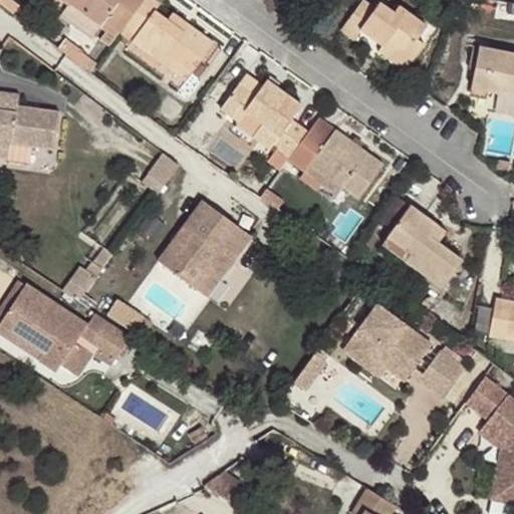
[(12,0),(0,0),(0,2),(13,13),(19,5),(12,0)]
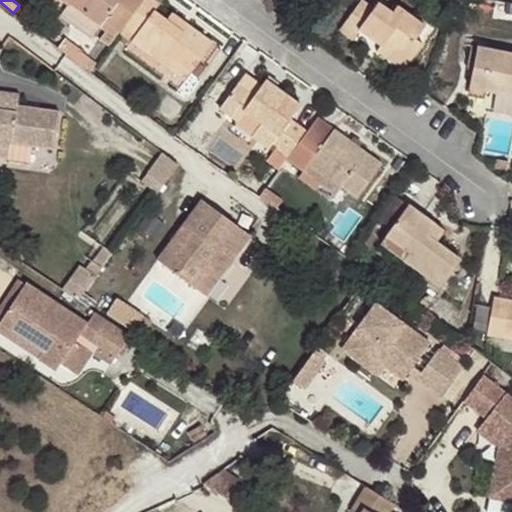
[(124,26),(141,0),(63,0),(69,4),(61,14),(93,36),(103,22),(108,26),(119,32),(124,26)]
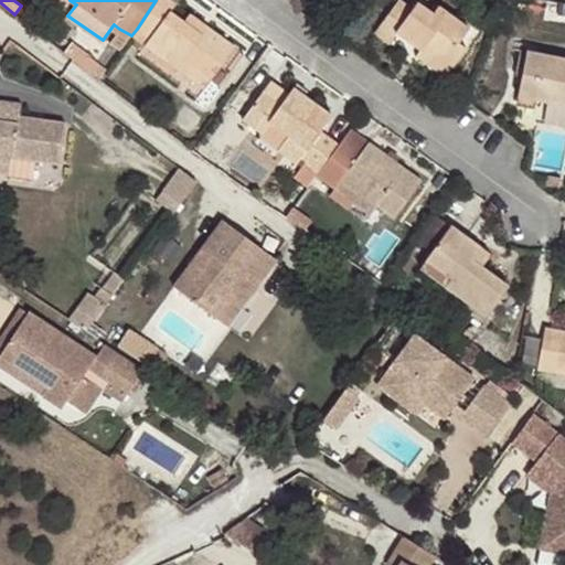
[(177,3),(172,0),(156,0),(137,29),(131,35),(177,71),(182,62),(212,82),(236,48),(209,27),(203,34),(184,21),(171,11),(177,3)]
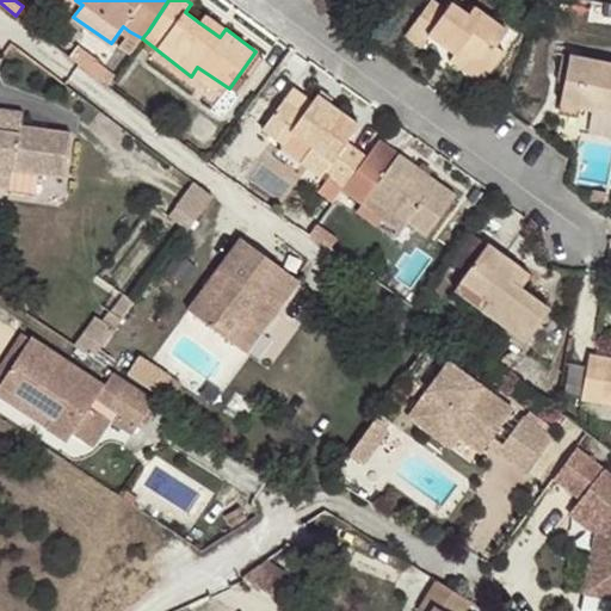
[(498,45),(508,30),(476,6),(469,14),(452,2),(446,10),(433,0),(431,0),(403,37),(419,48),(427,36),(455,55),(450,62),(481,85),(506,53),(498,45)]
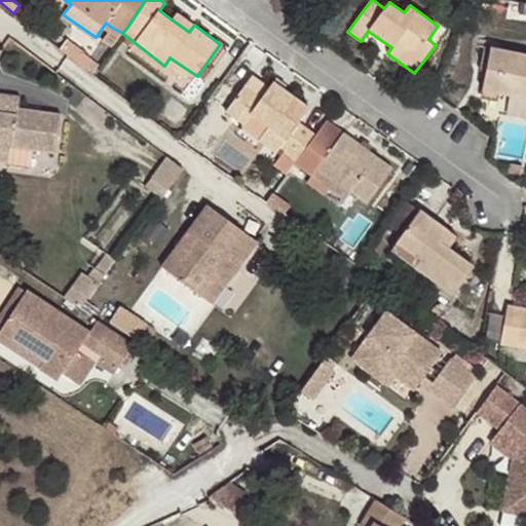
[(177,11),(172,20),(189,32),(194,25),(177,11)]
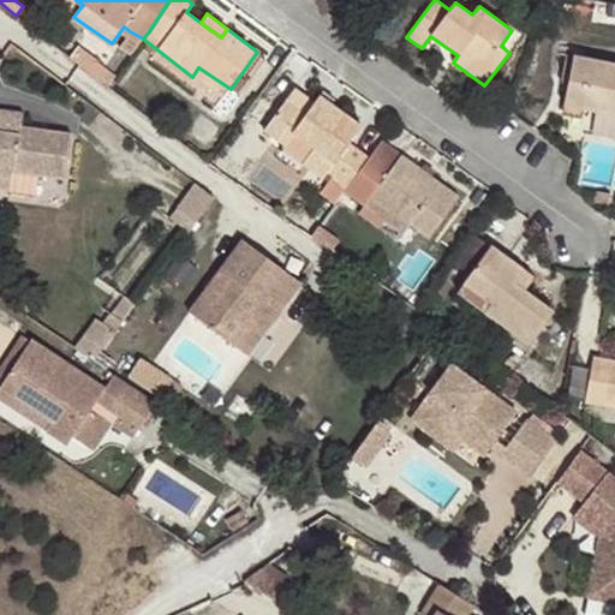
[(120,48),(131,55),(143,39),(130,31),(120,48)]
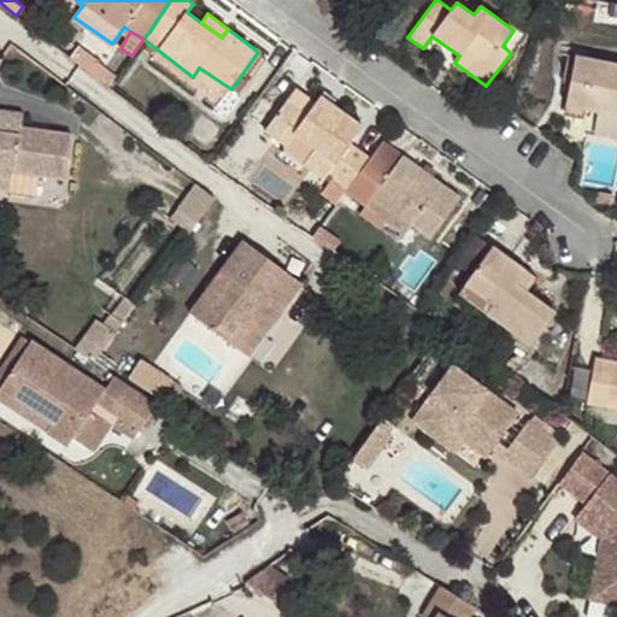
[(70,57),(99,78),(107,69),(89,54),(90,53),(78,43),(70,57)]
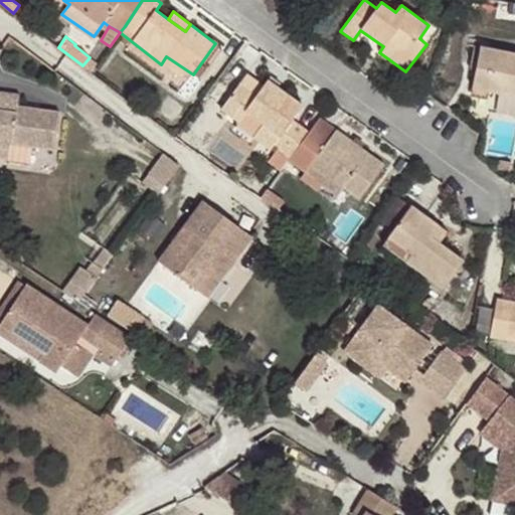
[(473,90),(514,97),(514,52),(480,46),(473,90)]
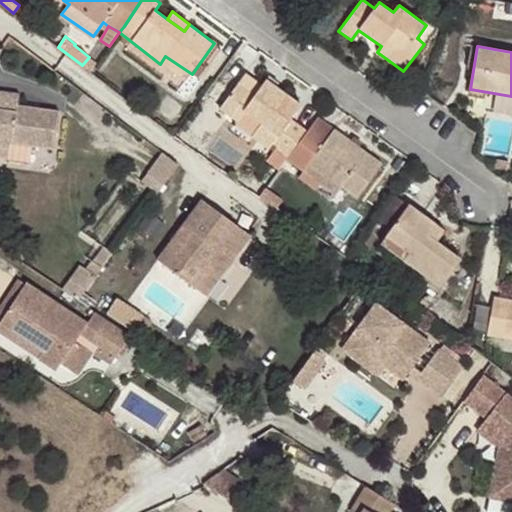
[(165,56),(160,64),(186,81),(192,74),(165,56)]
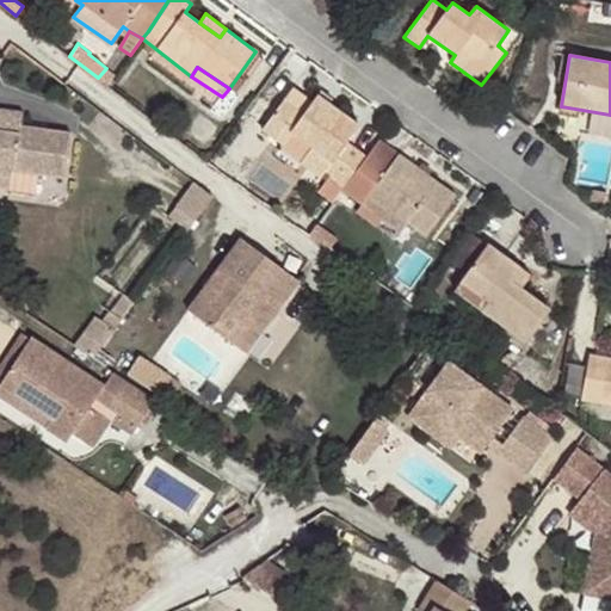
[(345,187),(366,158),(347,143),(360,123),(319,93),(304,113),(284,99),(263,131),(282,143),(281,146),(301,161),(301,164),(321,178),(325,172),(345,187)]
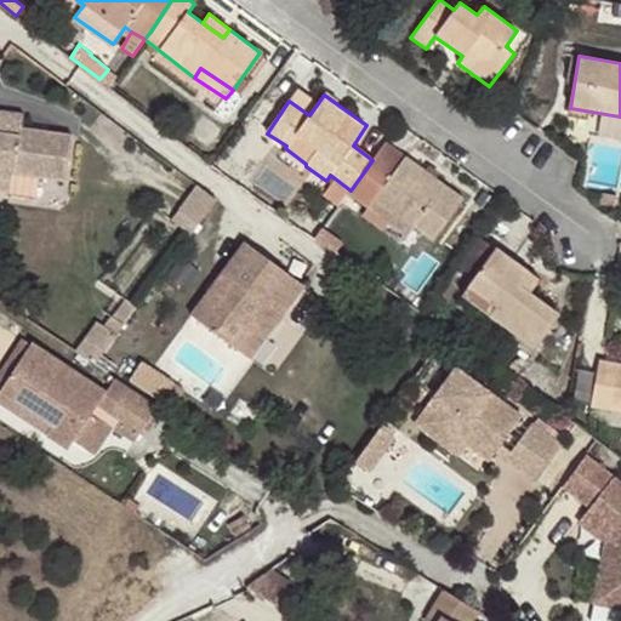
[(0,177),(11,180),(12,171),(67,180),(72,134),(21,127),(23,113),(0,108),(0,177)]
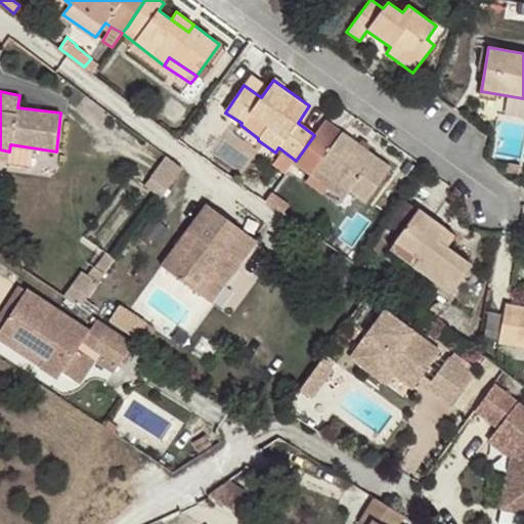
[(296,161),(293,165),(343,200),(351,190),(366,204),(391,169),(342,132),(331,147),(314,135),(296,161)]
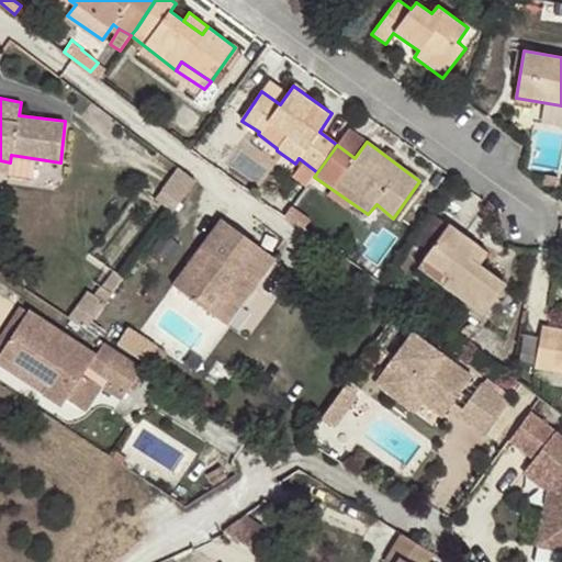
[(0,172),(9,173),(10,163),(0,160),(0,172)]
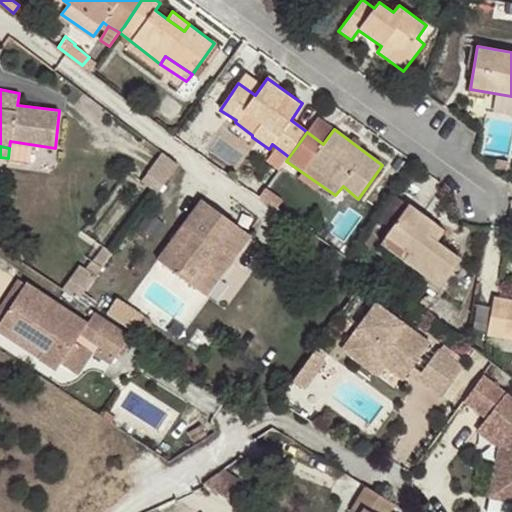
[(162,151),(152,164),(148,173),(164,185),(179,164),(162,151)]
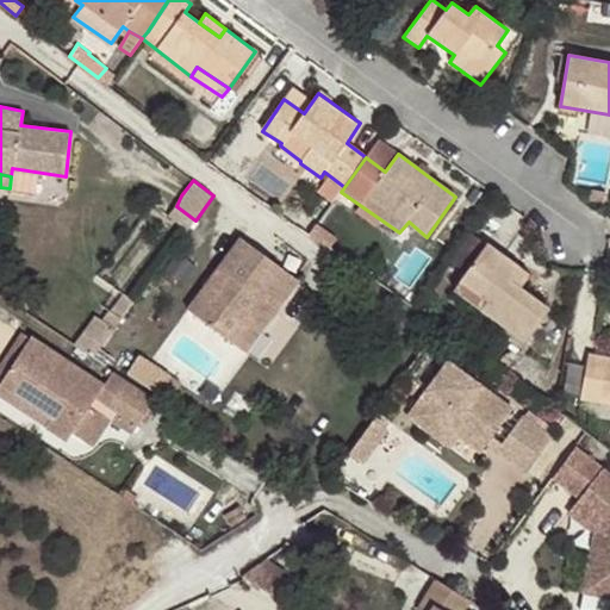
[(188,231),(195,221),(176,206),(168,217),(188,231)]
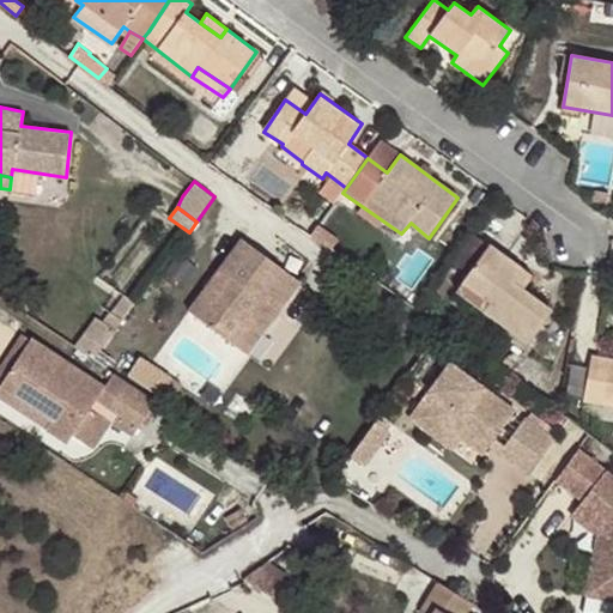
[(267,304),(280,314),(303,284),(242,238),(187,309),(236,345),(267,304)]
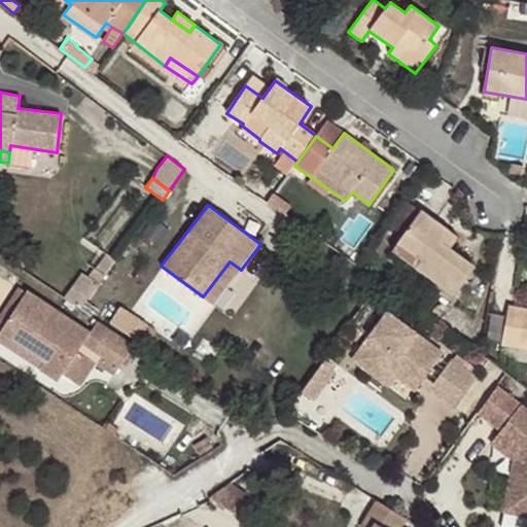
[(441,244),(450,231),(420,210),(397,242),(420,258),(415,267),(454,295),(476,268),(450,249),(441,244)]
